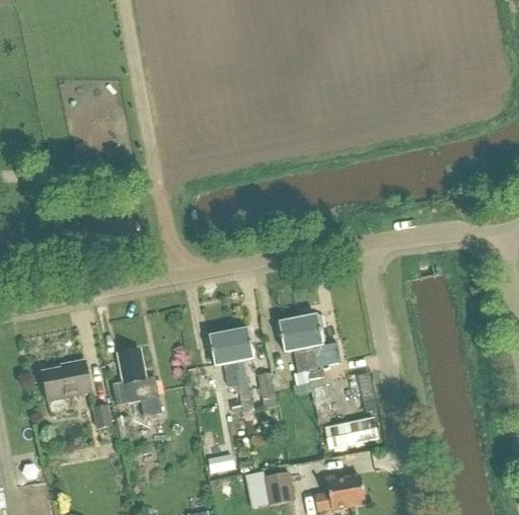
[(297,318),(307,371),(316,369),(312,347),(322,345),(319,332),(320,332),(319,327),(321,327),(319,315),(316,315),(316,314),(297,318)]
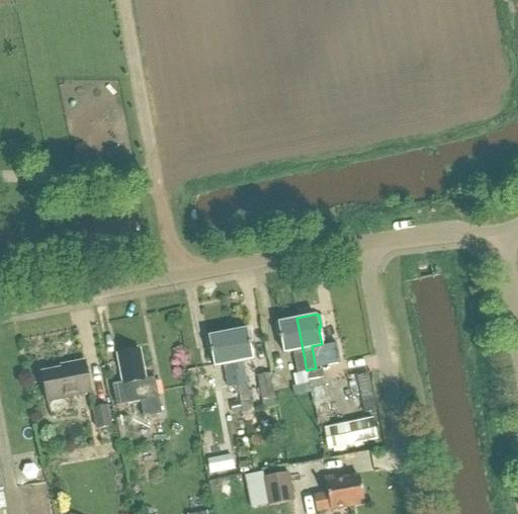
[(297,371),(307,370),(296,318),(278,321),(278,323),(275,323),(277,335),(279,335),(280,339),(281,338),(283,352),(293,350),(297,371)]
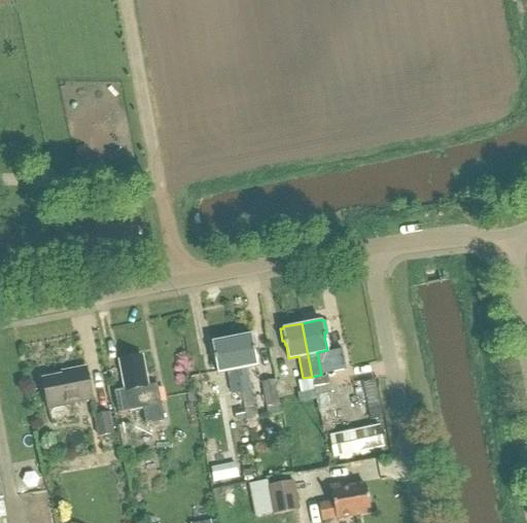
[(250,388),(246,367),(256,364),(253,351),(254,350),(254,346),(255,346),(253,334),(250,335),(250,334),(231,337),(241,390),(250,388)]
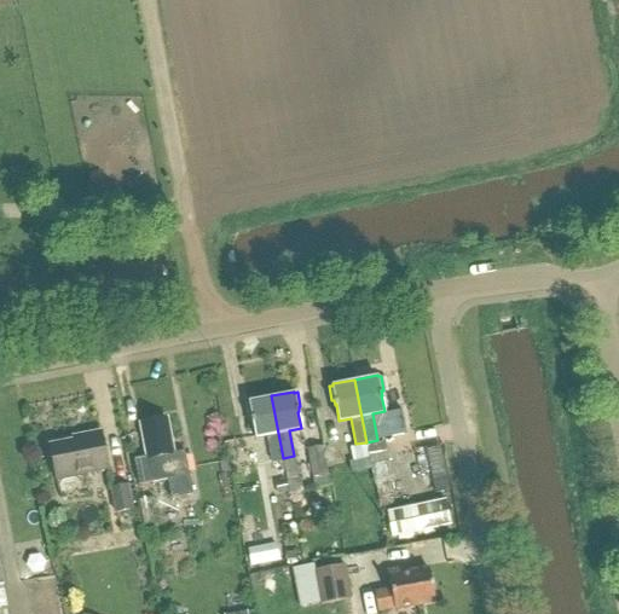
[(283,458),(271,395),(249,400),(249,401),(246,403),(248,416),(250,416),(252,421),(253,421),(256,436),(267,434),(273,461),(283,458)]
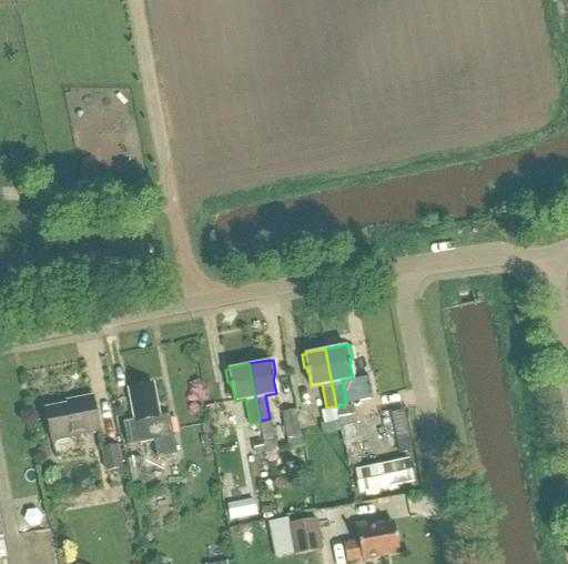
[(153,400),(150,382),(131,386),(134,404),(132,404),(134,418),(123,420),(128,443),(152,439),(155,456),(178,452),(174,434),(170,412),(159,413),(155,400),(153,400)]
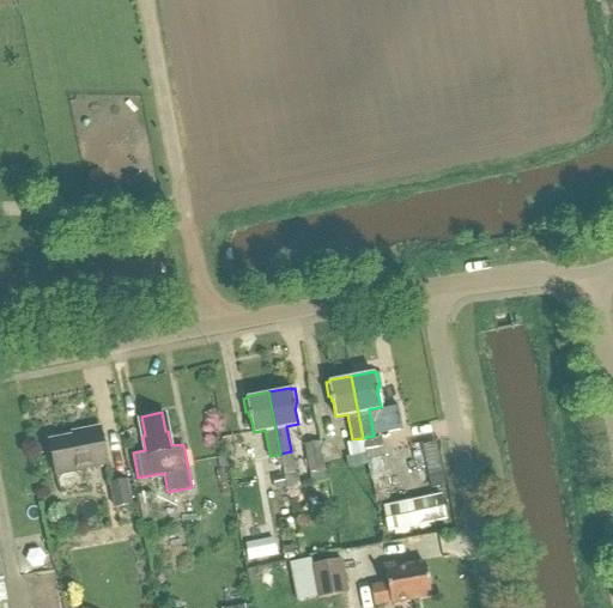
[(58,472),(108,462),(101,424),(73,430),(73,432),(50,437),(58,472)]
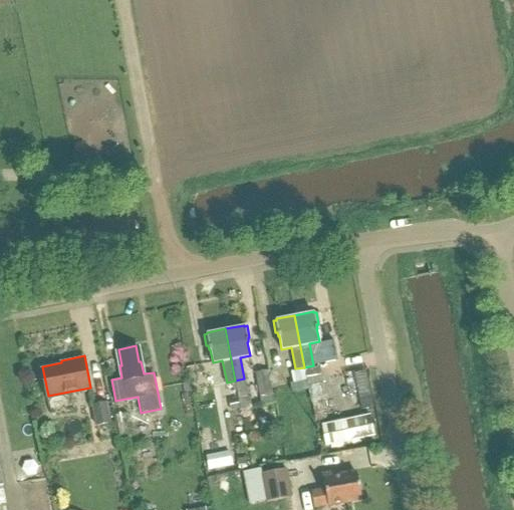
[(259,395),(272,392),(268,367),(255,370),(259,395)]
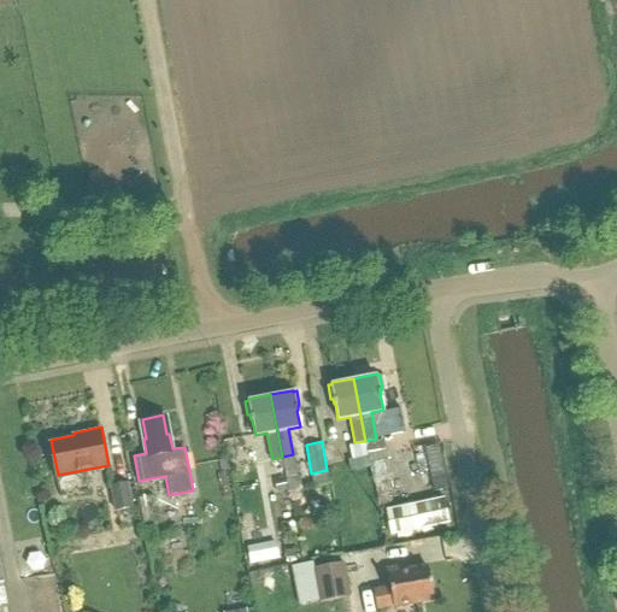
[(293,454),(282,457),(287,477),(300,475),(295,453),(293,454)]
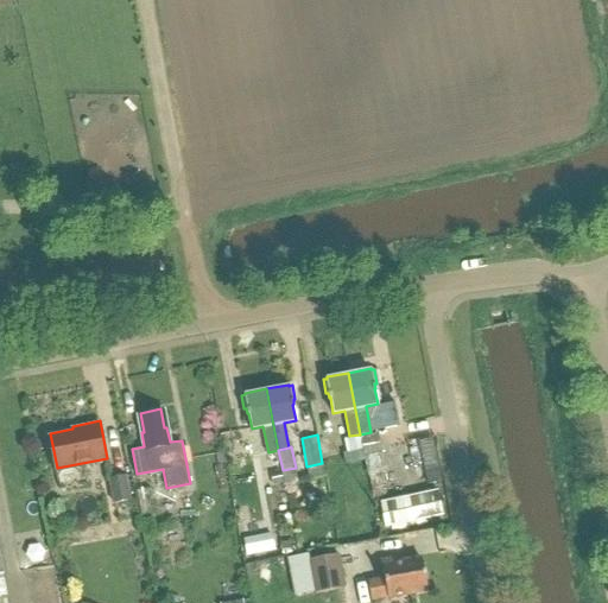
[(111,501),(131,499),(126,474),(107,476),(111,501)]
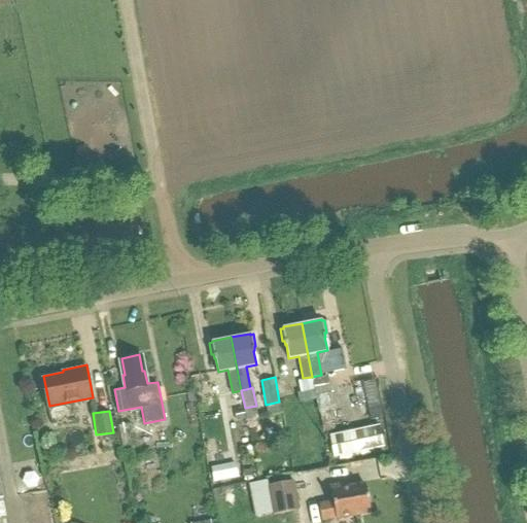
[(379,423),(329,433),(334,456),(384,446),(379,423)]
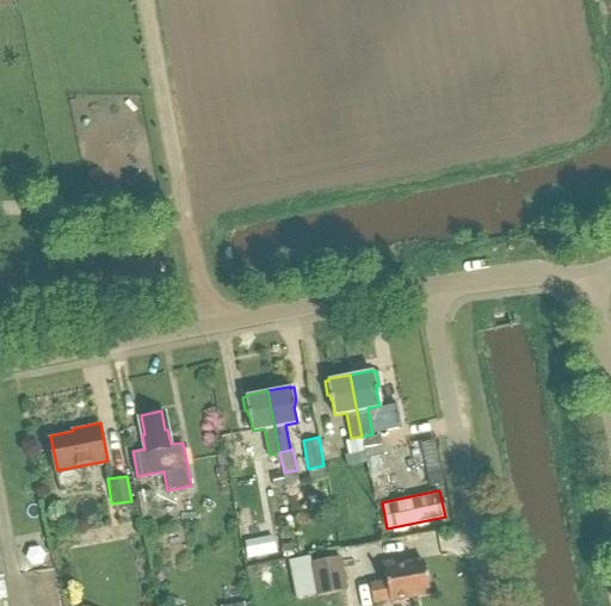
[(275,533),(246,539),(248,556),(278,551),(275,533)]
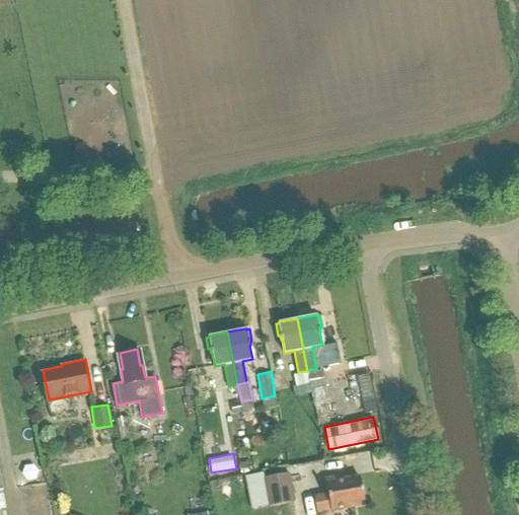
[(268,505),(295,500),(289,470),(263,475),(268,505)]
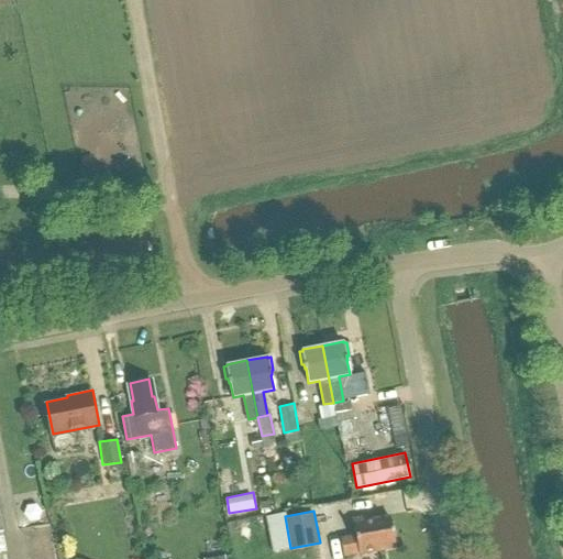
[(396,546),(390,515),(368,519),(367,516),(353,519),(356,534),(340,537),(343,555),(357,551),(359,554),(396,546)]
